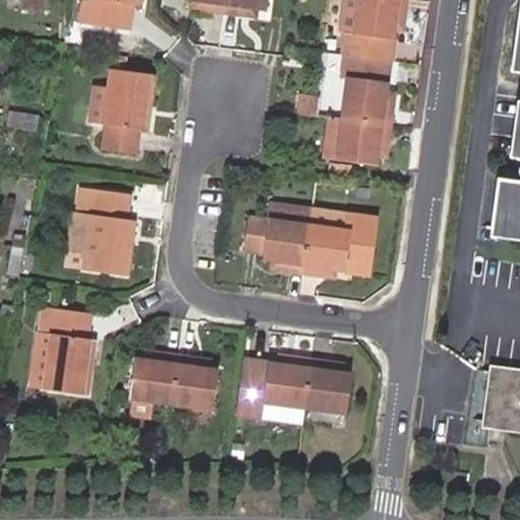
[(42,8),(42,0),(22,0),(22,8),(42,8)]
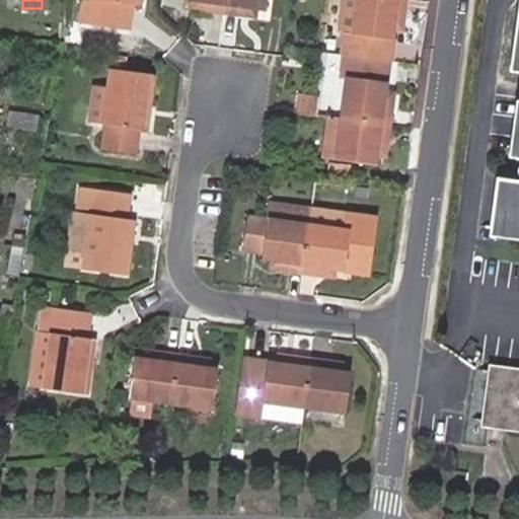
[(87,0),(78,0),(74,21),(84,23),(87,0)]
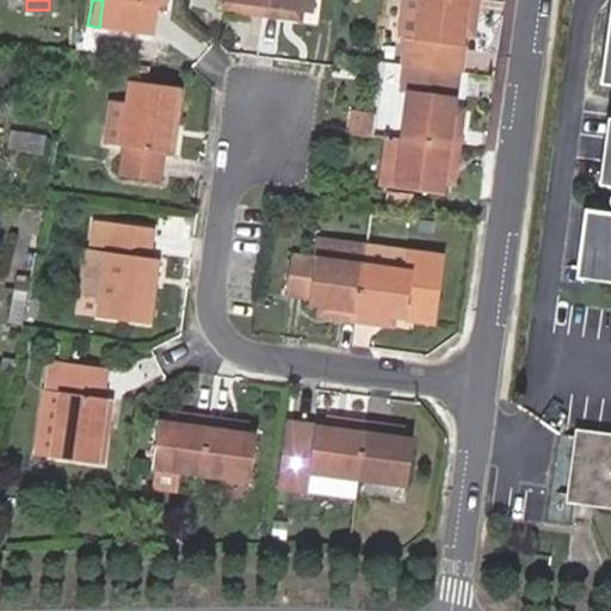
[(103,0),(99,28),(152,36),(158,7),(161,8),(162,0),(103,0)]
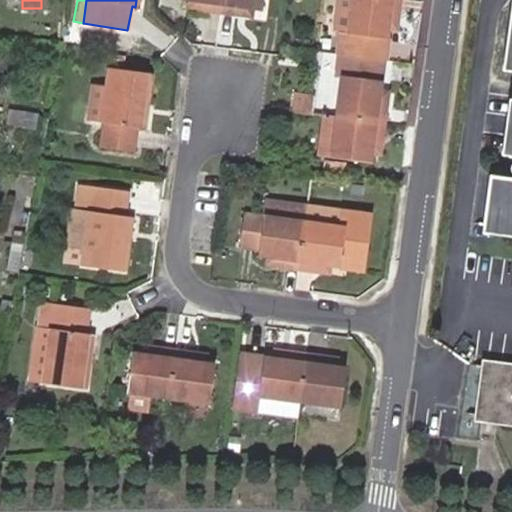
[(184,0),(189,1),(206,3),(204,13),(221,15),(223,0),(184,0)]
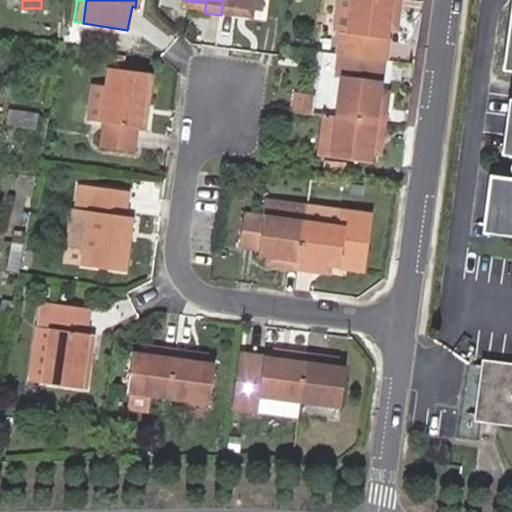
[(223,0),(221,15),(232,17),(234,7),(255,11),(261,12),(263,0),(223,0)]
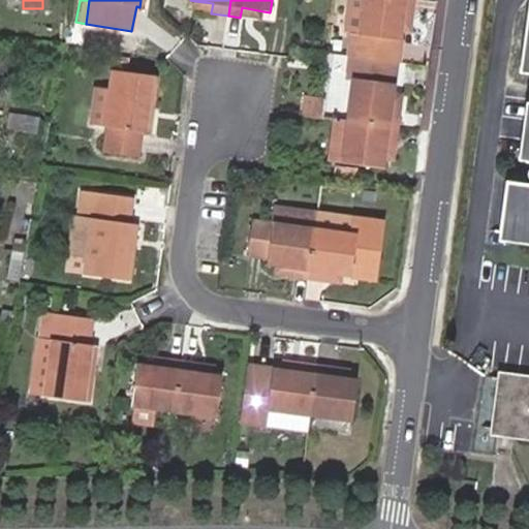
[(364,0),(348,0),(344,32),(351,33),(360,34),(364,0)]
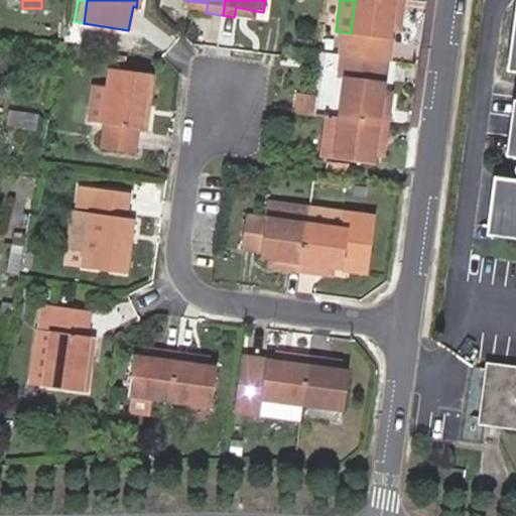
[(402,14),(404,0),(403,0),(355,0),(351,33),(343,32),(339,54),(387,60),(391,31),(394,13),(402,14)]
